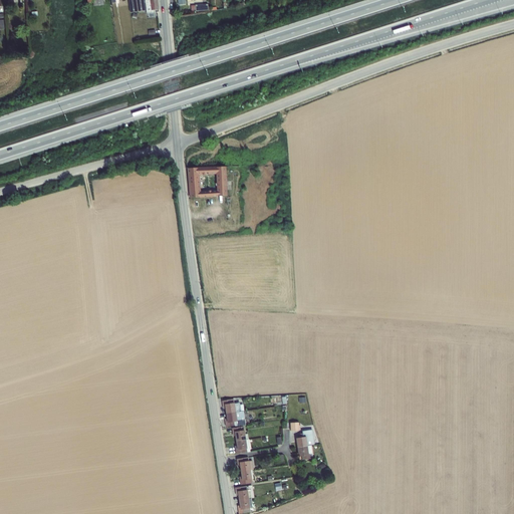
[(143,0),(127,0),(130,13),(145,11),(143,0)]
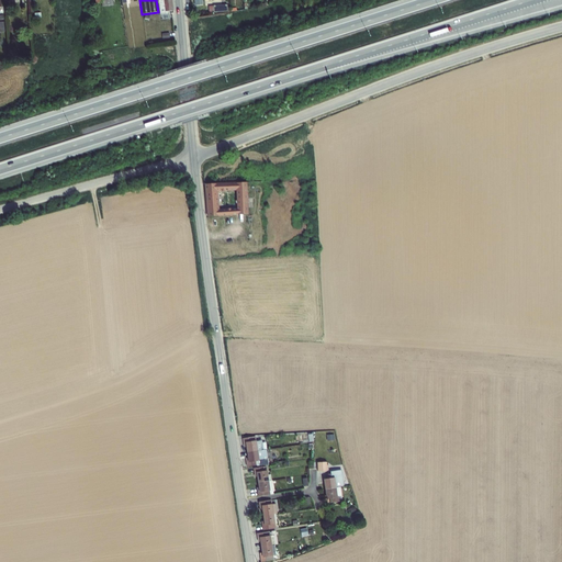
[(171,0),(157,0),(160,14),(167,13),(167,11),(173,10),(171,0)]
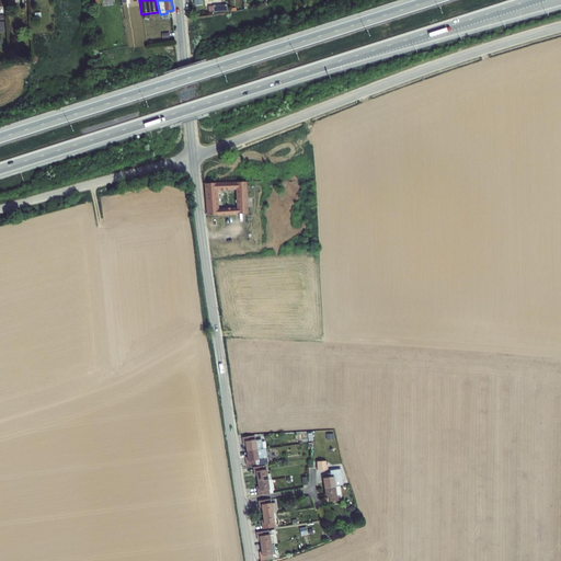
[(215,183),(215,192),(236,191),(237,207),(238,214),(250,213),(250,210),(253,210),(253,205),(248,205),(245,182),(237,182),(215,183)]
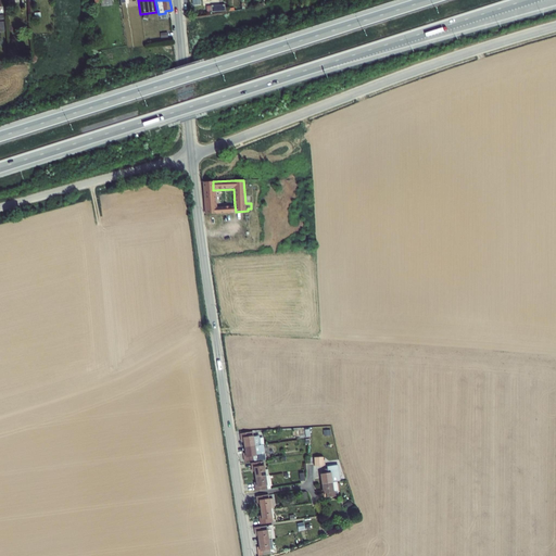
[(213,190),(213,181),(202,181),(205,214),(216,213),(216,214),(236,212),(235,205),(219,206),(219,207),(217,207),(216,194),(213,194),(213,190)]
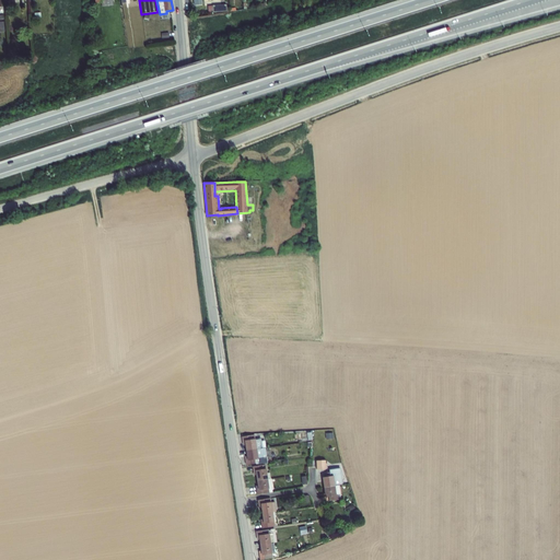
[(254,434),(242,436),(243,445),(245,445),(246,451),(256,448),(260,448),(265,447),(266,447),(265,441),(261,441),(261,439),(258,440),(255,440),(255,439),(254,434)]
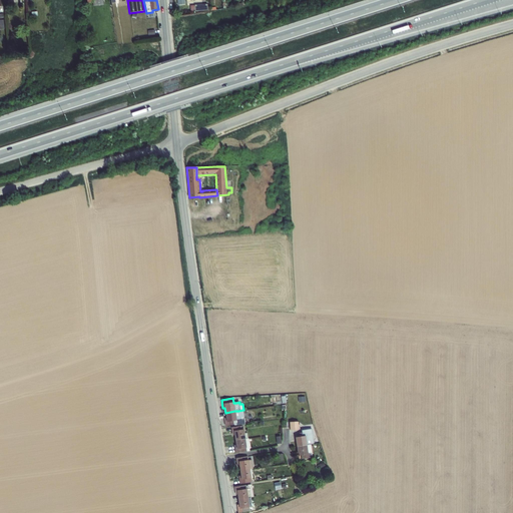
[(225,418),(223,418),(224,426),(234,425),(234,426),(244,424),(242,410),(238,411),(234,411),(225,413),(225,418)]
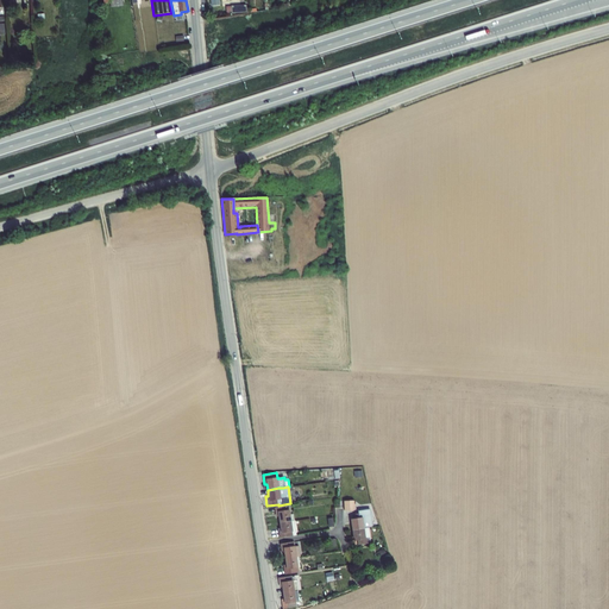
[(355,501),(344,501),(345,510),(355,510),(355,501)]
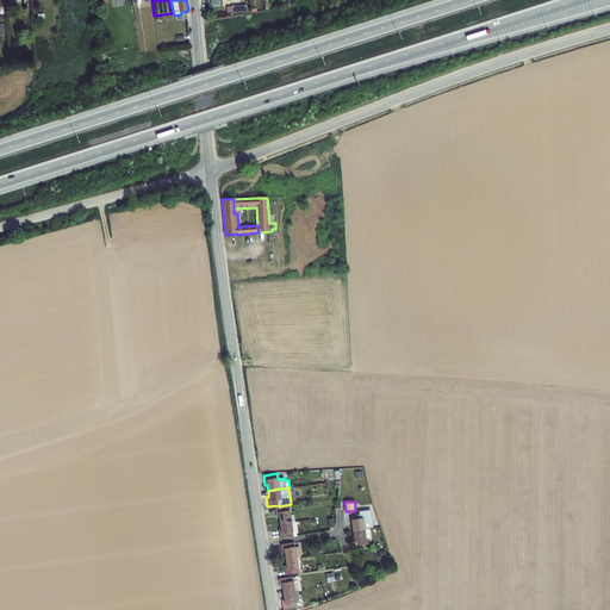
[(288,506),(275,508),(277,517),(279,517),(280,523),(291,522),(291,515),(290,510),(288,506)]
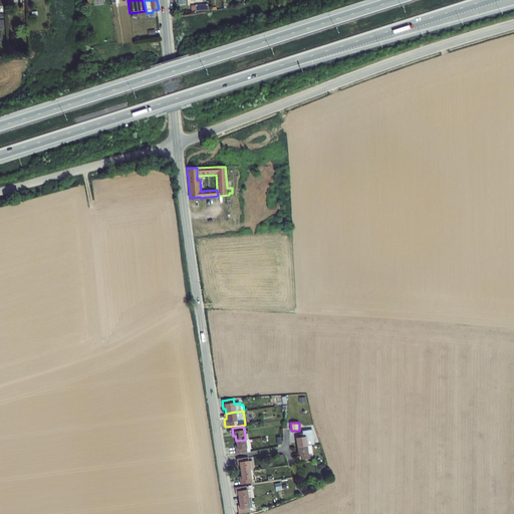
[(298,438),(295,438),(297,448),(307,446),(311,445),(314,444),(312,430),(302,431),(302,433),(298,434),(298,438)]
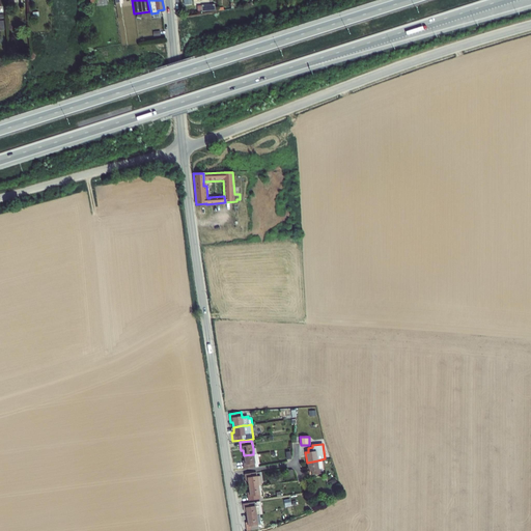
[(244,460),(242,460),(243,469),(258,467),(256,453),(253,454),(244,455),(244,460)]
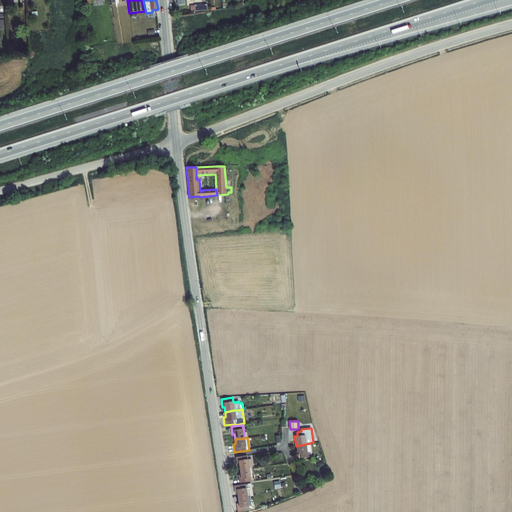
[(306,444),(296,446),(297,455),(300,454),(301,458),(310,457),(310,456),(312,456),(310,443),(306,444)]
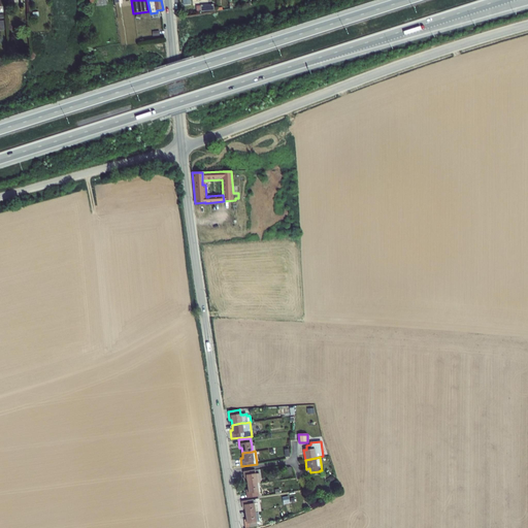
[(255,469),(242,471),(243,480),(245,480),(246,485),(257,483),(259,483),(260,483),(259,473),(256,473),(255,469)]
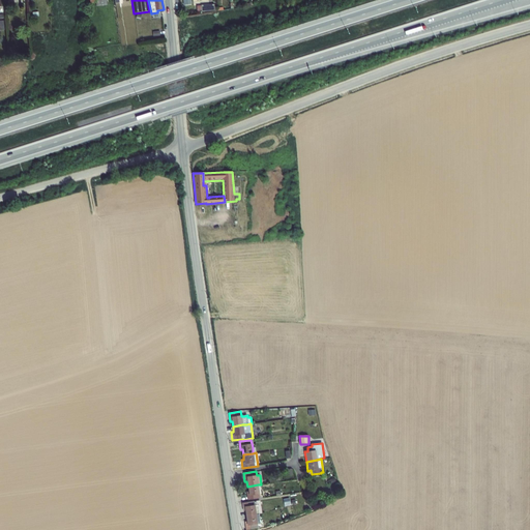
[(248,492),(246,492),(247,499),(260,498),(259,494),(261,494),(260,484),(258,484),(247,487),(248,492)]
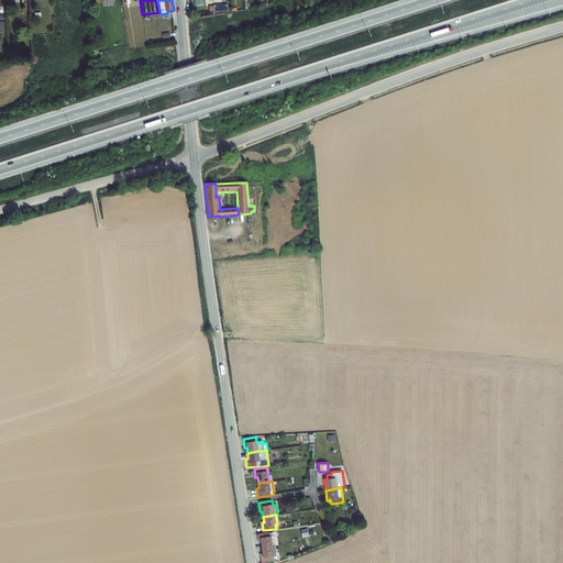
[(269,532),(256,534),(258,543),(261,543),(262,548),(272,547),(275,547),(273,537),(271,537),(269,532)]
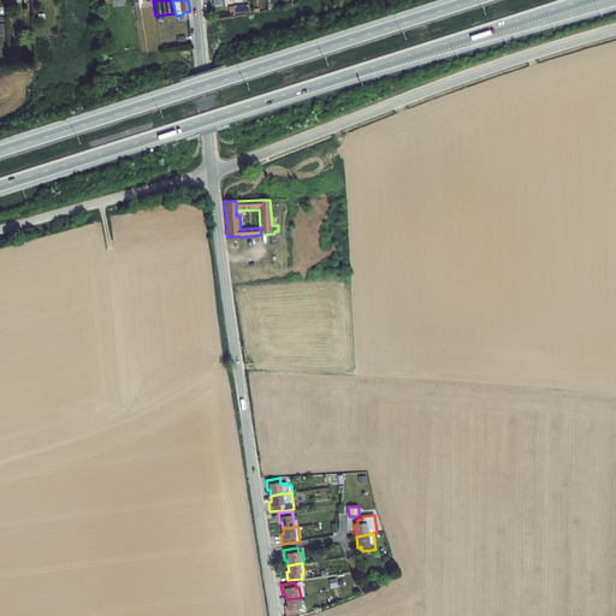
[(286,605),(284,606),(285,615),(300,614),(300,609),(302,608),(301,598),(297,598),(286,599),(286,605)]
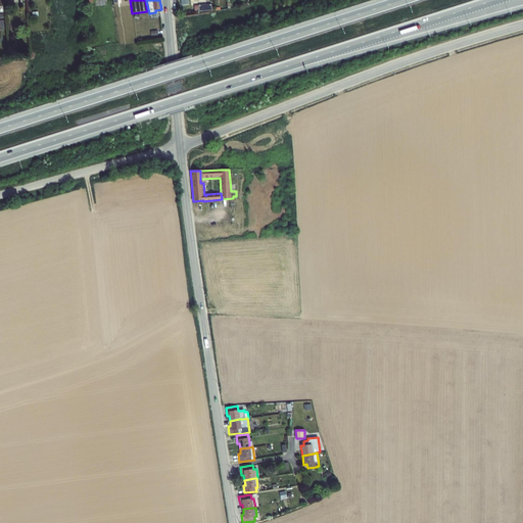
All buildings are outlined.
